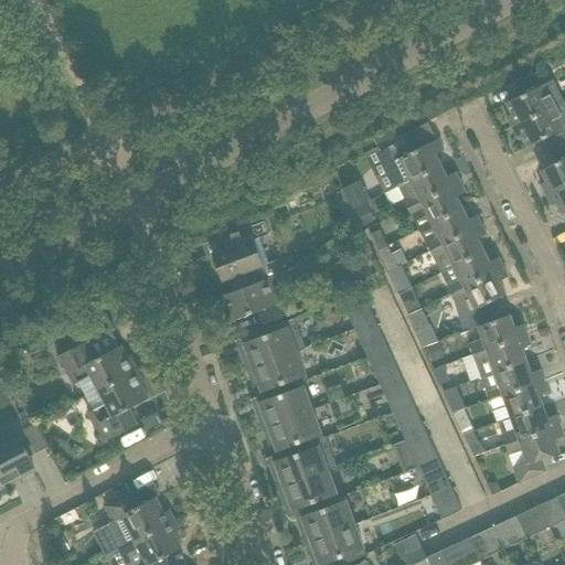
[(553,81),(545,85),(539,72),(515,84),(521,96),(505,104),(512,115),(505,118),(511,128),(551,108),(563,102),(553,81)]
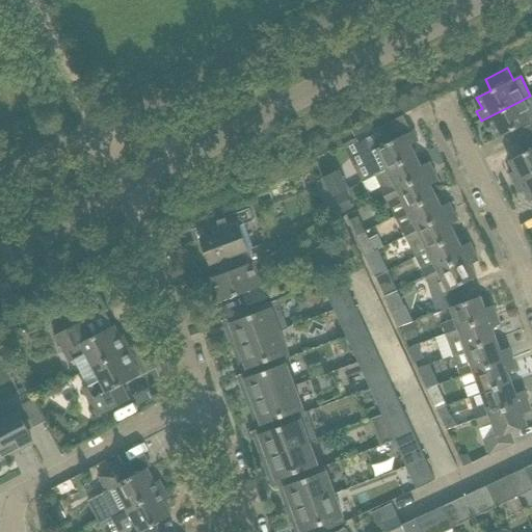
[(531,99),(530,96),(519,102),(481,121),(486,131),(491,129),(497,139),(511,132),(516,143),(531,135),(531,99)]
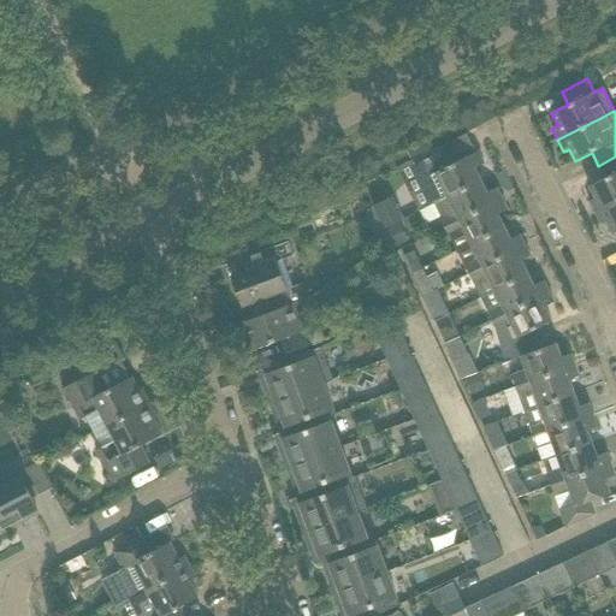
[(414,166),(421,182),(427,194),(433,205),(448,197),(480,181),(474,169),(484,164),(478,152),(449,166),(442,152),(414,166)]
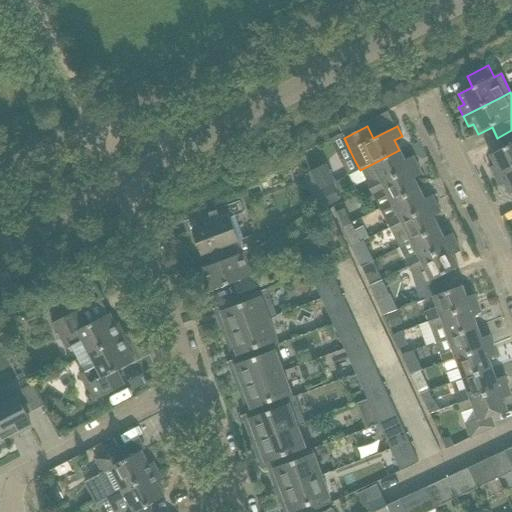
[(511,130),(497,138),(503,148),(489,155),(494,165),(490,168),(494,177),(511,168),(511,130)]
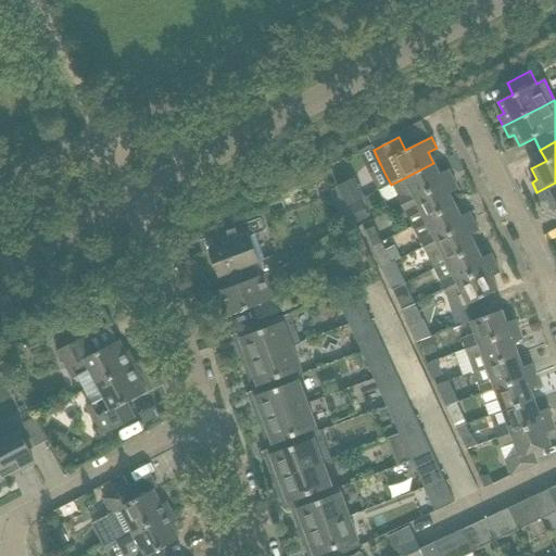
[(402,205),(453,179),(447,169),(439,174),(433,163),(404,178),(409,190),(396,197),(402,205)]
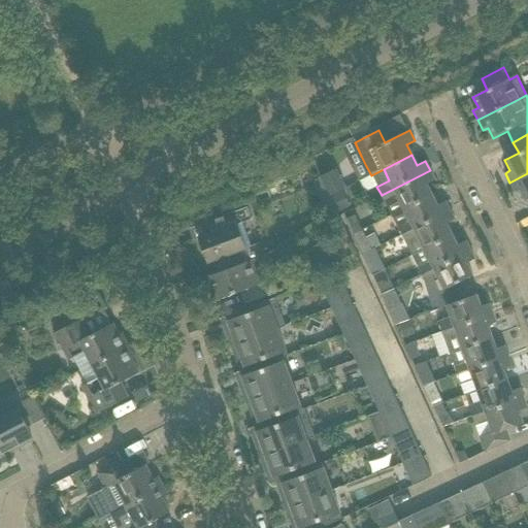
[(320,174),(331,196),(345,189),(334,167),(320,174)]
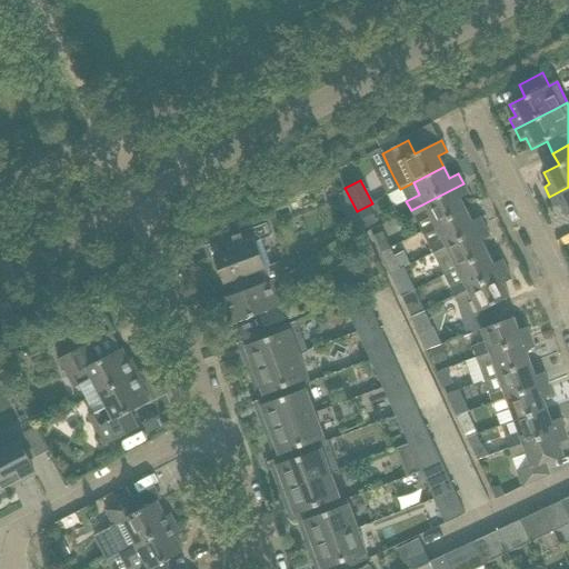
[(468,193),(463,183),(411,210),(416,220),(429,213),(435,226),(466,210),(460,199),(468,193)]
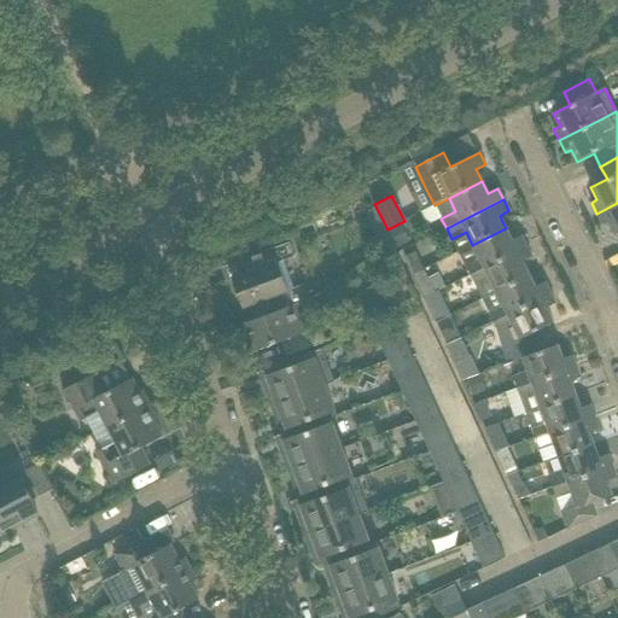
[(617,203),(596,214),(602,226),(608,223),(614,235),(617,233),(617,203)]
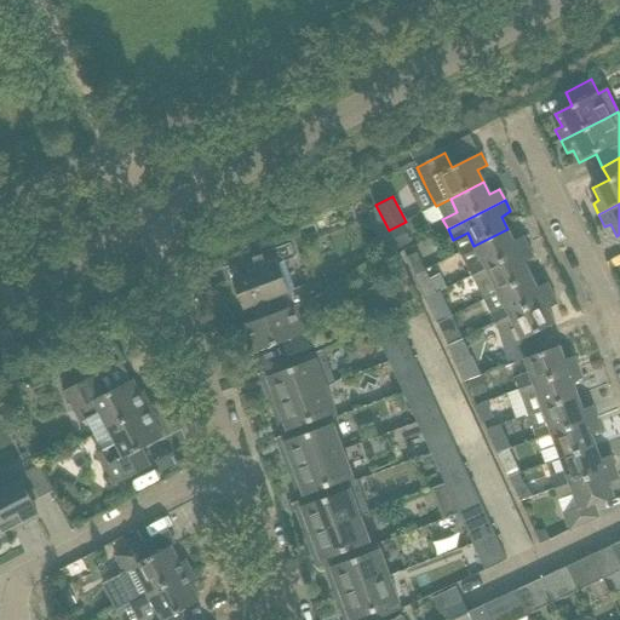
[(471,276),(528,247),(523,236),(514,241),(507,229),(474,246),(481,259),(466,265),(471,276)]
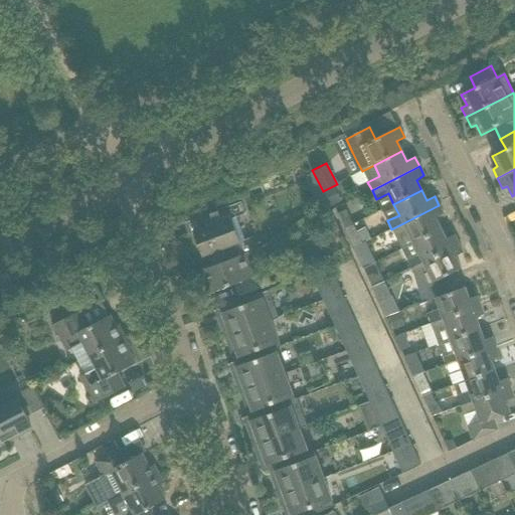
[(212,226),(194,233),(202,256),(217,250),(222,263),(244,254),(239,242),(244,240),(236,217),(245,214),(241,202),(208,215),(212,226)]
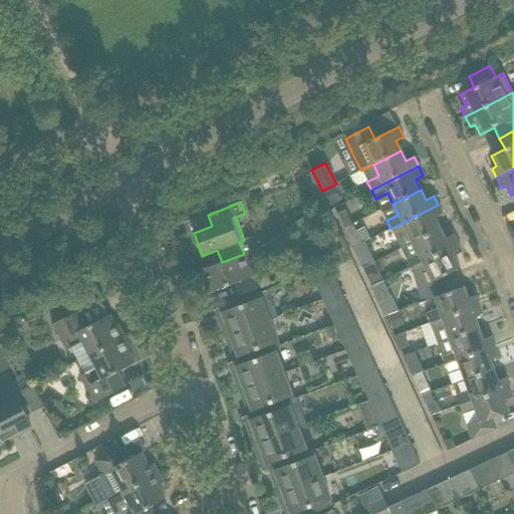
[(443,215),(438,205),(391,229),(396,238),(407,232),(413,243),(440,229),(435,219),(443,215)]
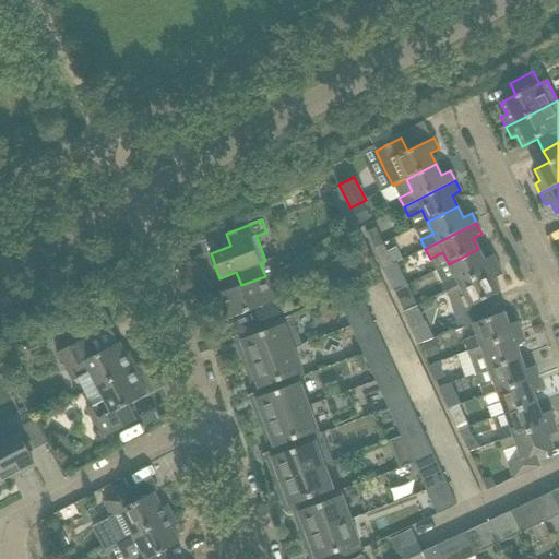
[(367,232),(375,248),(383,244),(376,227),(367,232)]
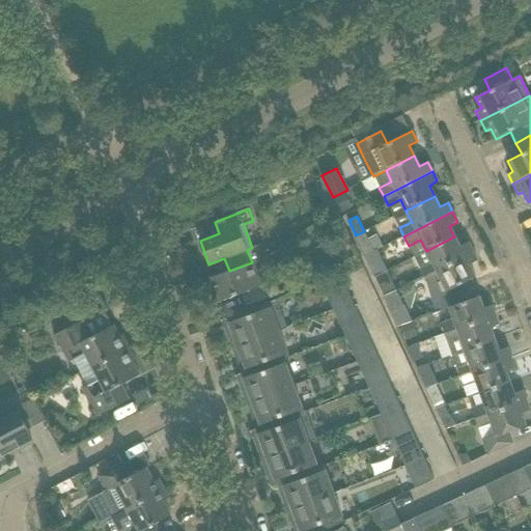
[(367,239),(364,231),(356,235),(365,256),(373,252),(373,251),(376,249),(383,246),(376,234),(367,239)]
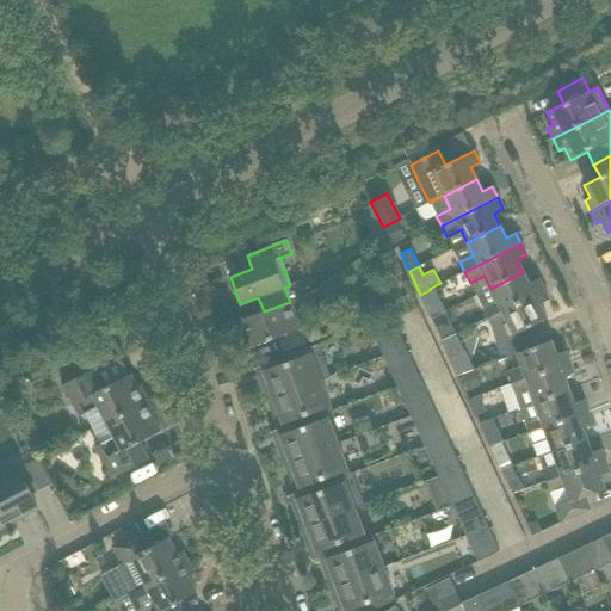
[(488,319),(544,290),(538,279),(529,284),(523,272),(491,289),(497,301),(482,308),(488,319)]
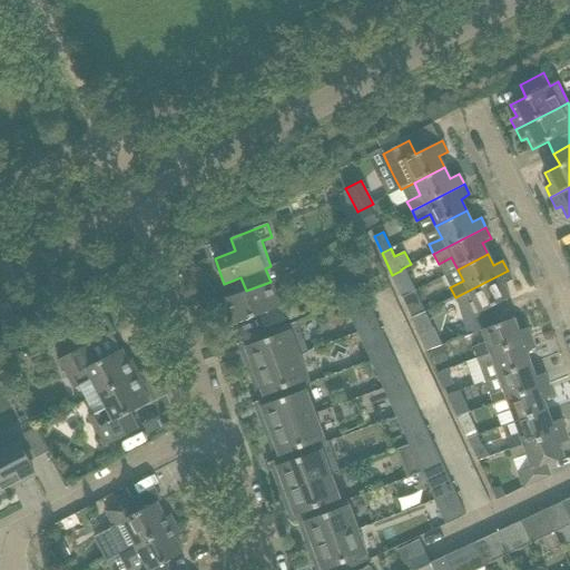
[(404,267),(401,269),(401,271),(392,275),(402,297),(415,291),(404,267)]
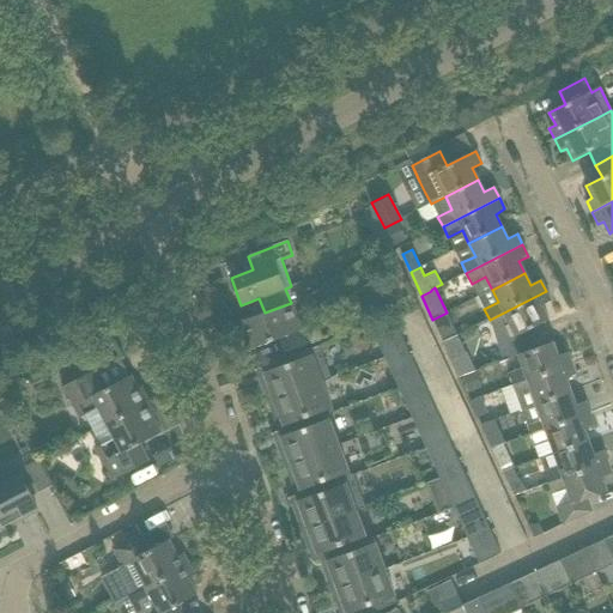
[(551,302),(546,291),(490,320),(509,359),(519,356),(539,347),(546,345),(538,326),(548,320),(542,307),(551,302)]
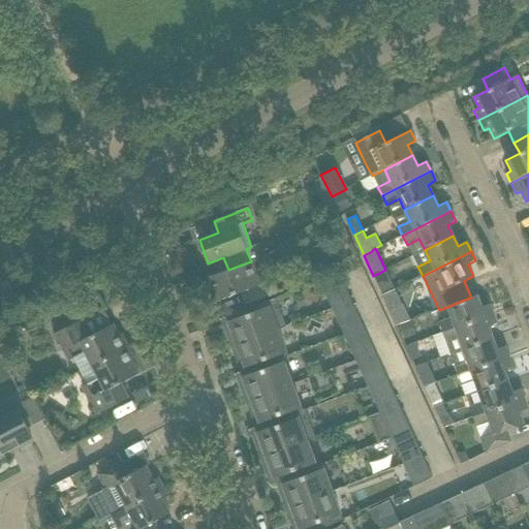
[(260,284),(251,261),(228,270),(211,277),(219,301),(246,290),(250,304),(279,292),(274,279),(260,284)]
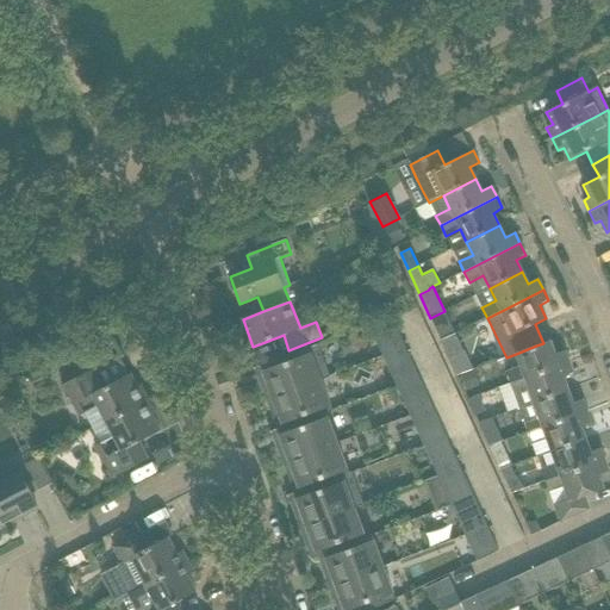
[(455,334),(444,311),(430,318),(441,341),(455,334)]
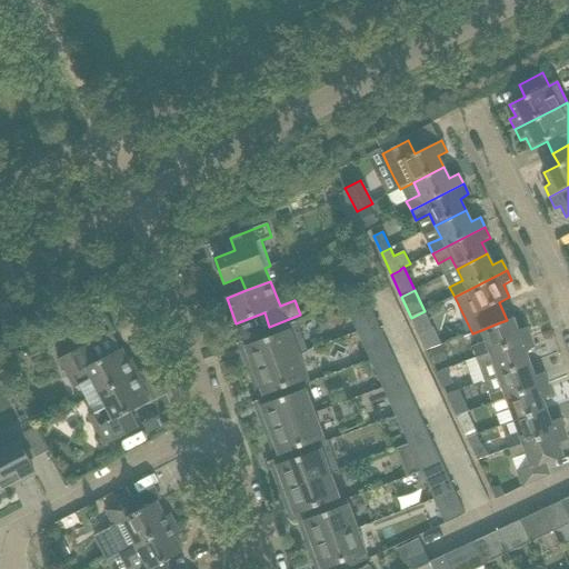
[(432,329),(425,311),(411,318),(419,335),(432,329)]
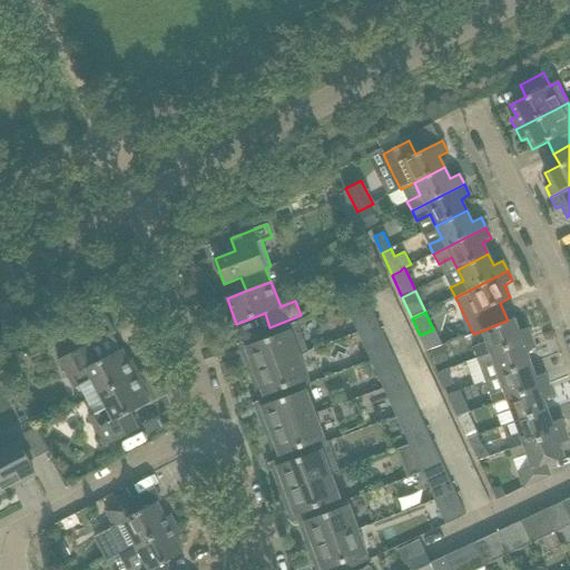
[(362,331),(377,324),(373,314),(372,315),(373,316),(357,323),(362,331)]
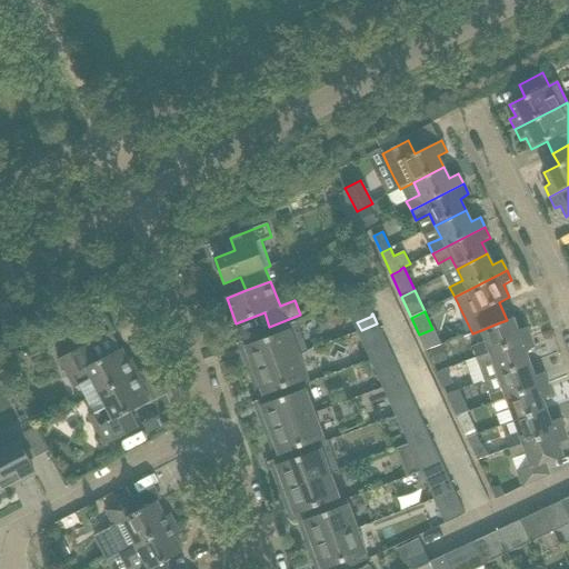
[(513,318),(507,320),(500,322),(481,330),(486,342),(472,348),(476,358),(531,338),(527,327),(518,330),(513,318)]
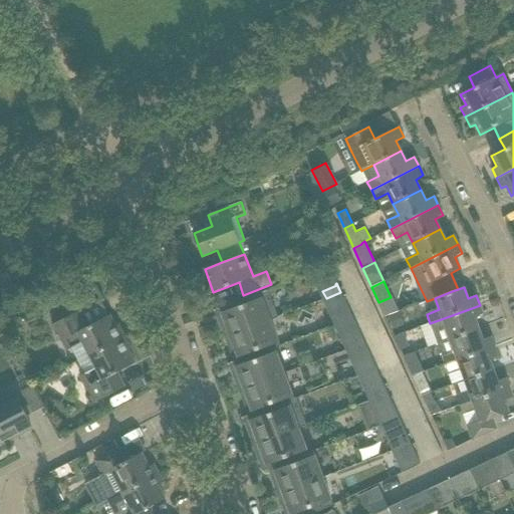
[(278,318),(268,290),(220,308),(224,319),(220,320),(226,337),(270,320),(278,318)]
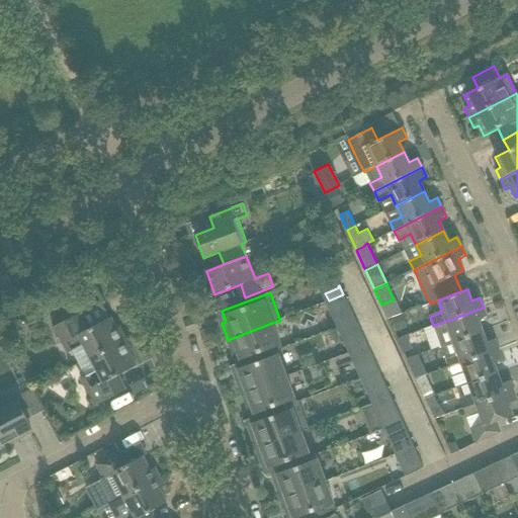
[(355,320),(343,294),(329,300),(332,309),(328,310),(337,328),(355,320)]
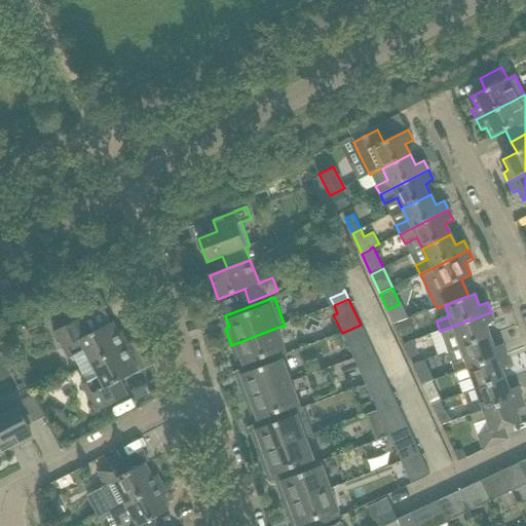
[(494,323),(491,312),(440,331),(443,340),(456,335),(460,347),(490,336),(486,326),(494,323)]
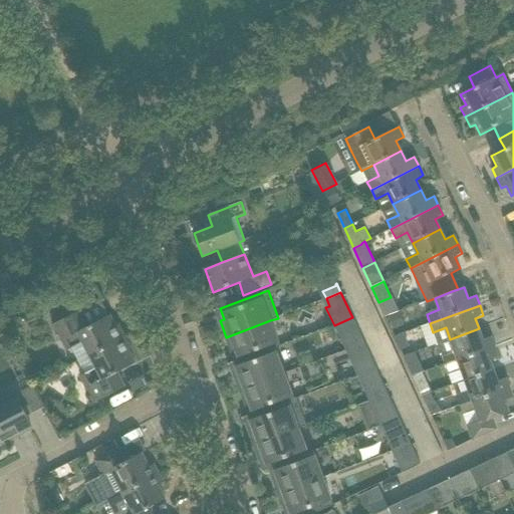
[(115,326),(109,315),(90,325),(82,309),(53,324),(66,351),(71,348),(77,361),(124,336),(118,324),(115,326)]
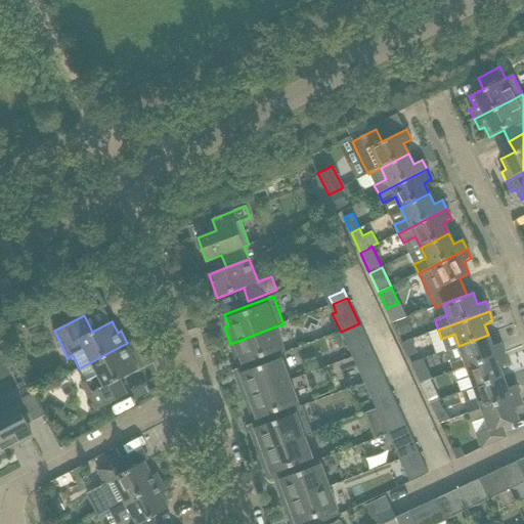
[(370,349),(359,323),(341,332),(349,350),(352,348),(356,355),(370,349)]
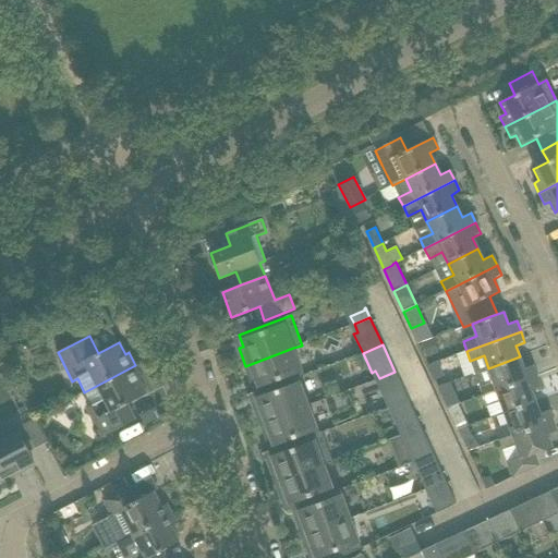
[(459,344),(437,352),(440,361),(462,352),(459,344)]
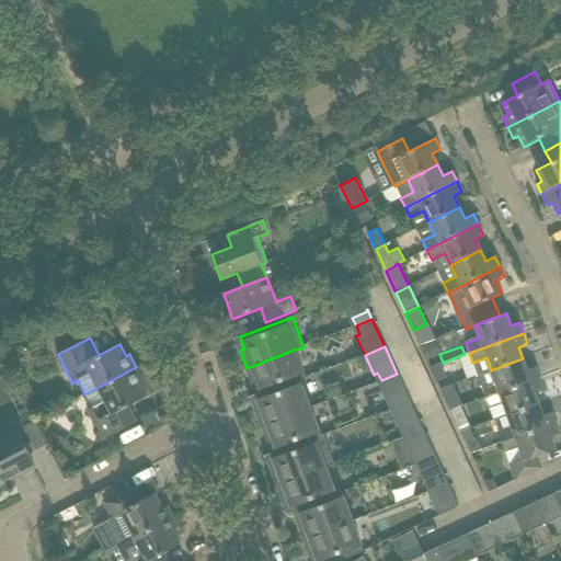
[(306,378),(295,350),(247,368),(253,385),(258,382),(261,392),(262,395),(300,380),(306,378)]
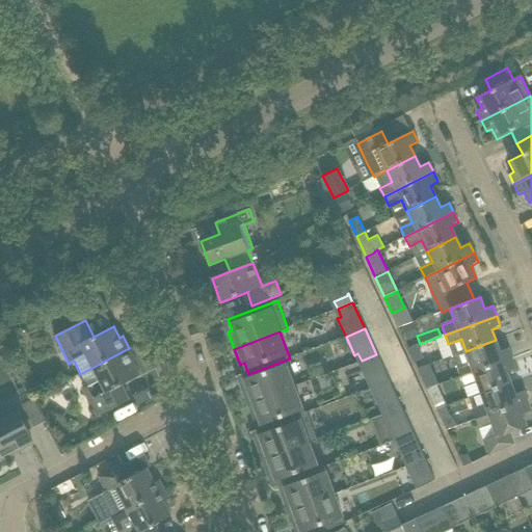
[(500,351),(496,340),(466,351),(470,363),(456,368),(460,377),(511,358),(508,348),(500,351)]
